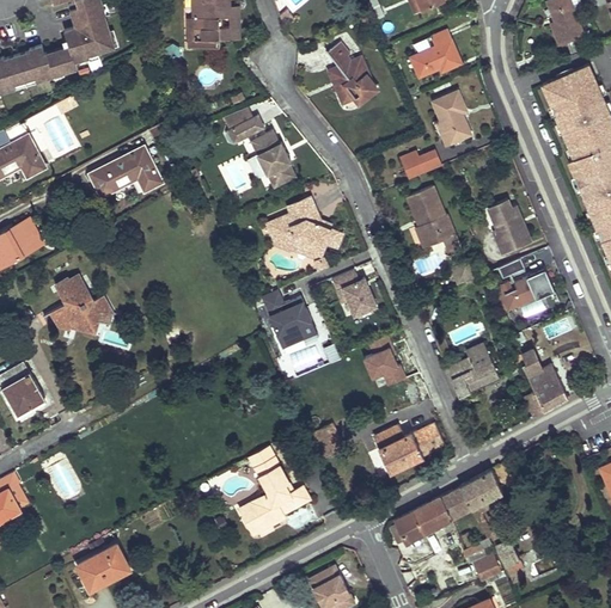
[(49,0),(52,7),(69,2),(72,6),(67,7),(73,29),(62,32),(66,42),(68,51),(46,59),(44,55),(42,56),(40,48),(26,51),(28,53),(2,61),(1,59),(0,59),(0,94),(14,91),(13,86),(23,83),(34,80),(35,85),(52,79),(50,75),(59,73),(60,75),(75,71),(73,65),(87,60),(87,57),(96,55),(111,50),(107,35),(109,35),(103,17),(102,18),(98,8),(102,7),(98,0),(49,0)]
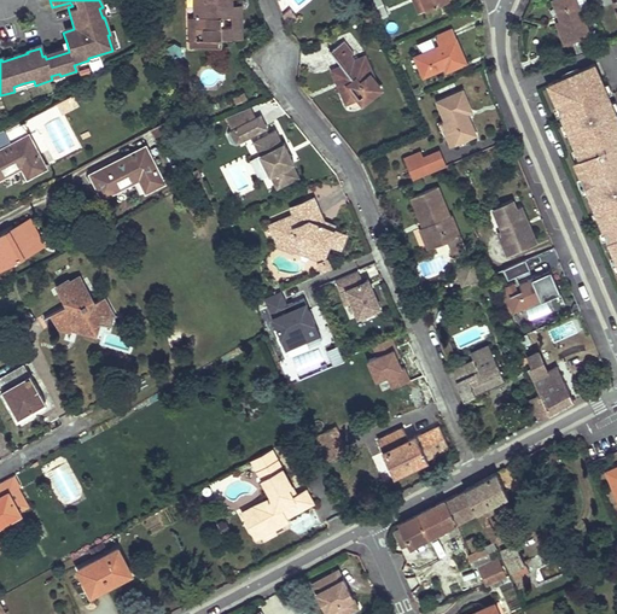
[(192,0),(193,19),(190,18),(191,48),(222,48),(221,42),(242,41),(242,28),(221,29),(221,21),(232,19),(232,7),(231,0),(192,0)]
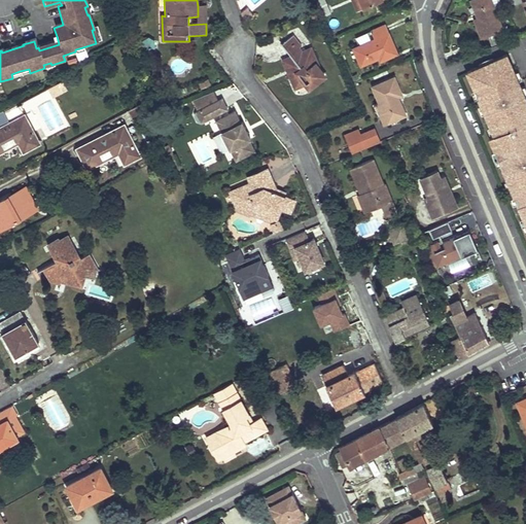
[(359,0),(351,0),(357,12),(363,9),(359,0)]
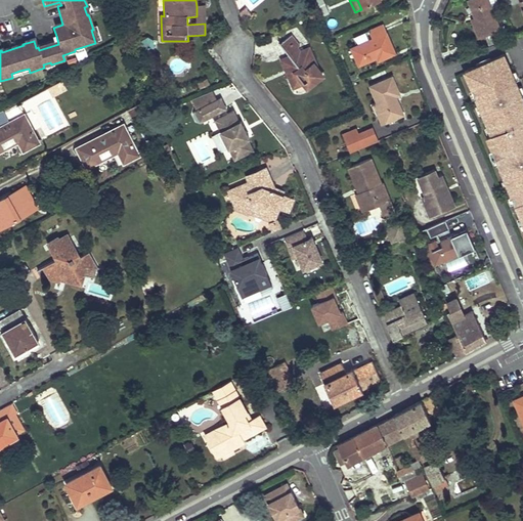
[(378,0),(357,0),(361,9),(380,2),(378,0)]
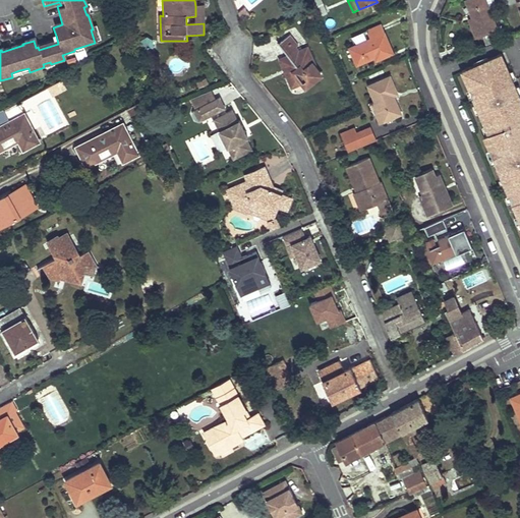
[(473,0),(466,3),(473,21),(469,22),(475,40),(477,39),(481,50),(499,44),(495,33),(497,32),(488,13),(483,0),(473,0)]
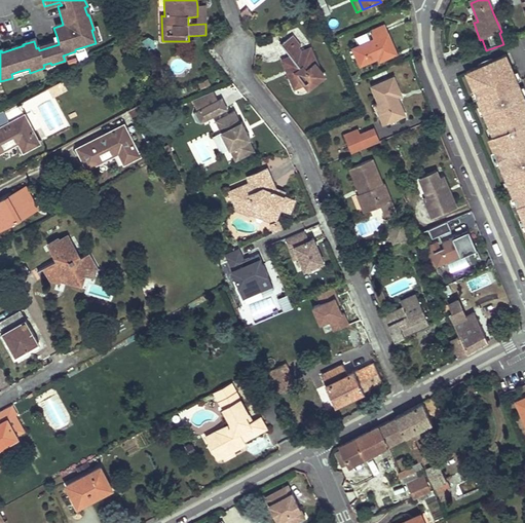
[(496,0),(488,0),(493,13),(501,10),(496,0)]
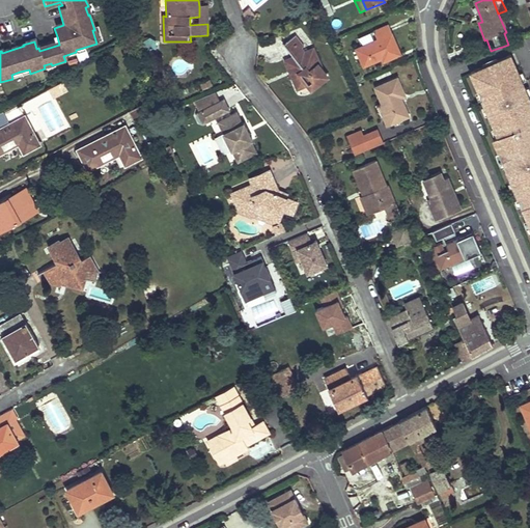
[(206,6),(199,6),(199,17),(190,18),(190,25),(207,24),(206,6)]
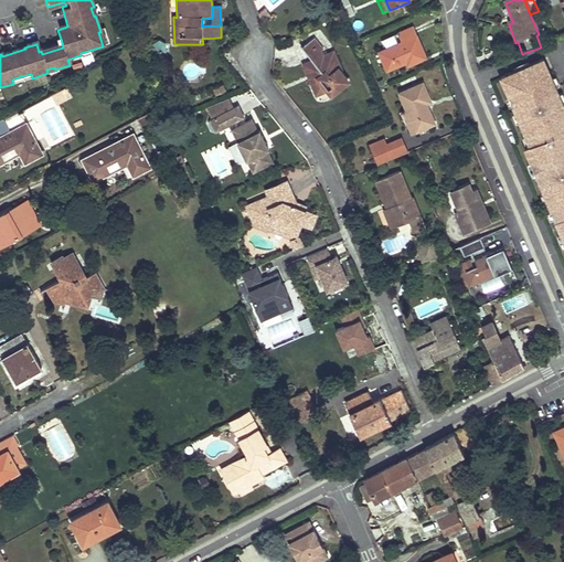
[(263,12),(257,16),(262,22),(267,18),(263,12)]
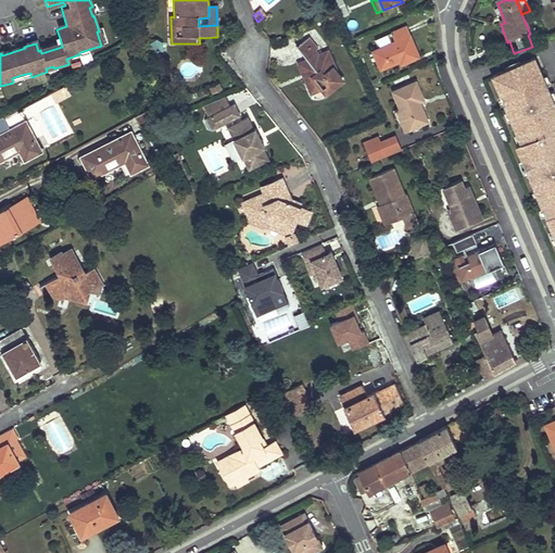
[(387,47),(374,53),(381,71),(400,62),(401,66),(418,59),(405,29),(392,35),(395,44),(387,47)]
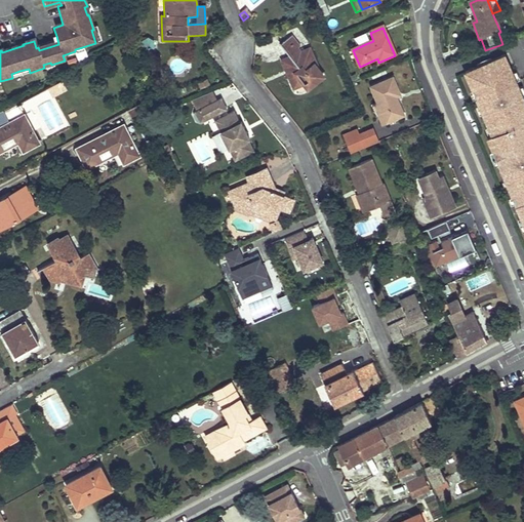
[(93,30),(91,30),(95,43),(101,42),(96,29),(93,30)]
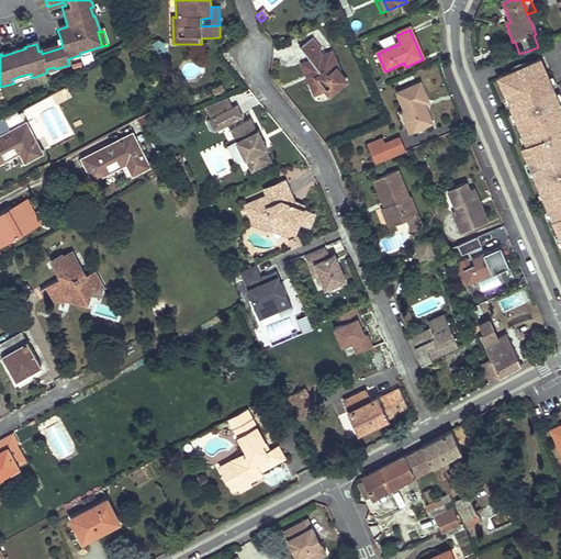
[(326,47),(317,35),(304,45),(311,60),(302,64),(315,93),(326,89),(327,90),(332,87),(335,91),(347,81),(338,70),(341,69),(334,52),(325,56),(323,51),(326,47)]
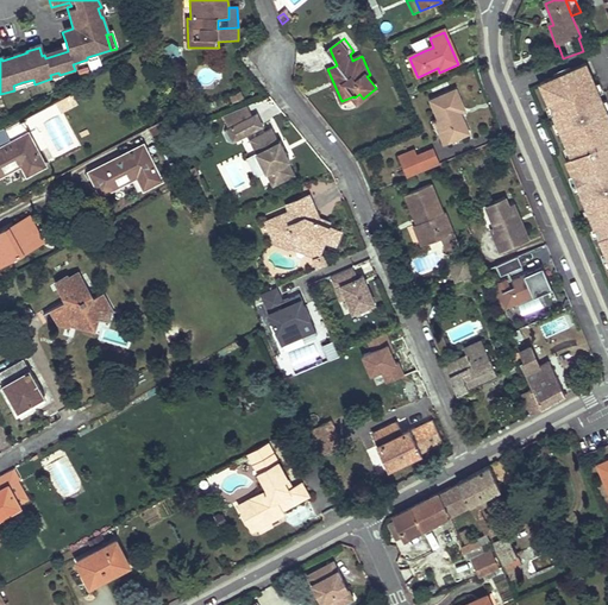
[(420,43),(424,51),(433,48),(430,38),(420,43)]
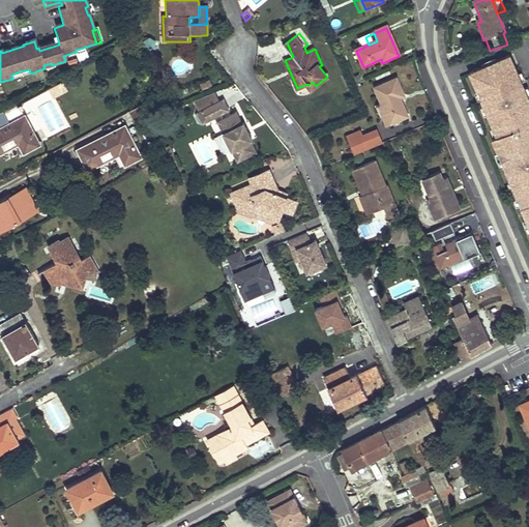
[(55,42),(38,48),(39,51),(59,45),(57,36),(53,37),(55,42)]
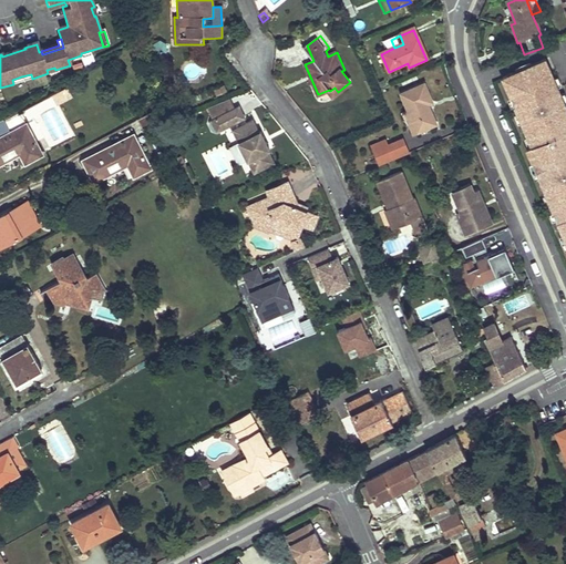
[(546,61),(503,79),(512,100),(513,99),(516,108),(515,108),(518,115),(520,115),(523,124),(522,124),(528,140),(530,139),(533,147),(528,150),(534,163),(533,163),(541,183),(542,183),(554,211),(553,211),(565,243),(565,106),(565,105),(565,106),(554,82),(555,81),(546,61)]
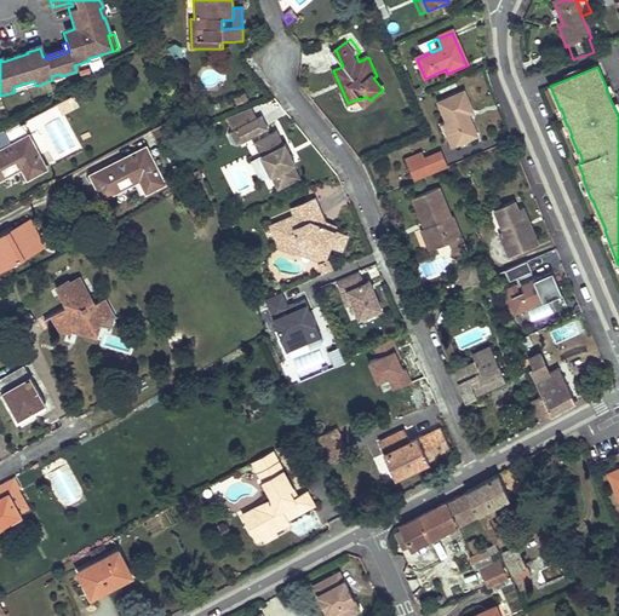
[(463,93),(437,104),(451,136),(446,137),(451,148),(479,137),(468,115),(473,114),(463,93)]
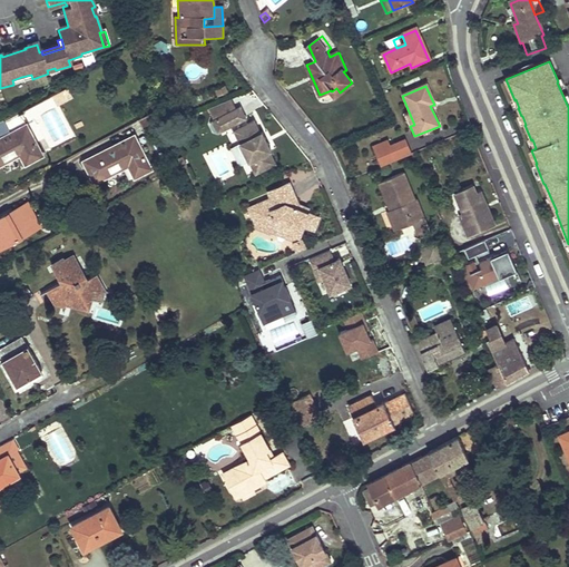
[(224,88),(215,93),(218,98),(226,94),(224,88)]
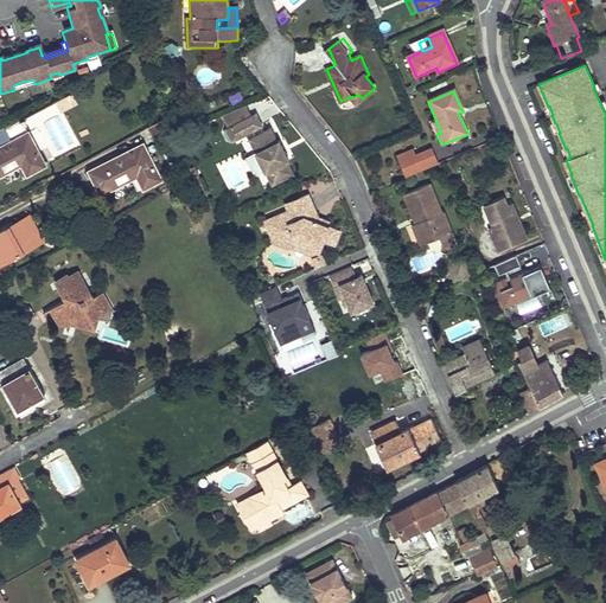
[(247,107),(230,114),(235,124),(252,116),(247,107)]
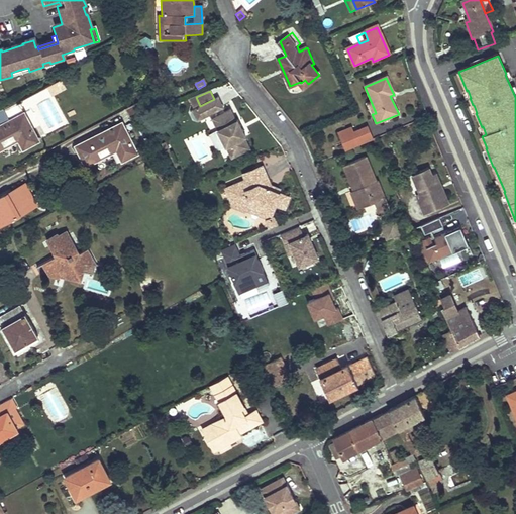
[(196,97),(189,100),(193,109),(198,107),(200,106),(196,97)]
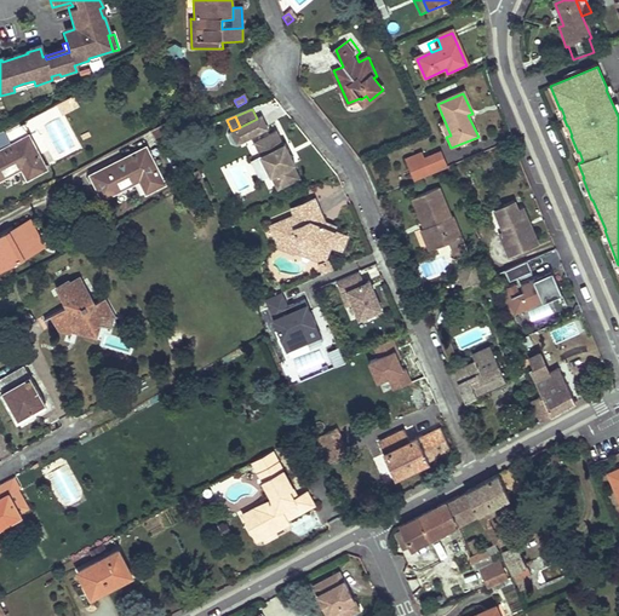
[(240,127),(238,128),(244,142),(252,137),(276,190),(298,180),(275,132),(268,136),(265,131),(267,130),(261,117),(257,119),(240,127)]
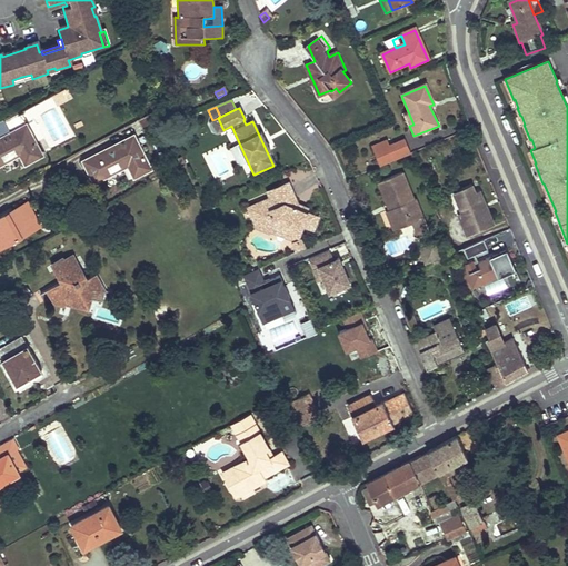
[(159,110),(156,112),(161,125),(165,123),(159,110)]
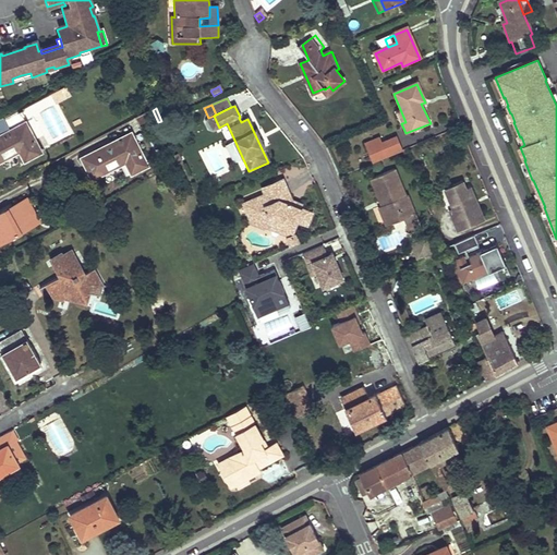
[(153,110),(136,119),(143,131),(158,122),(153,110)]
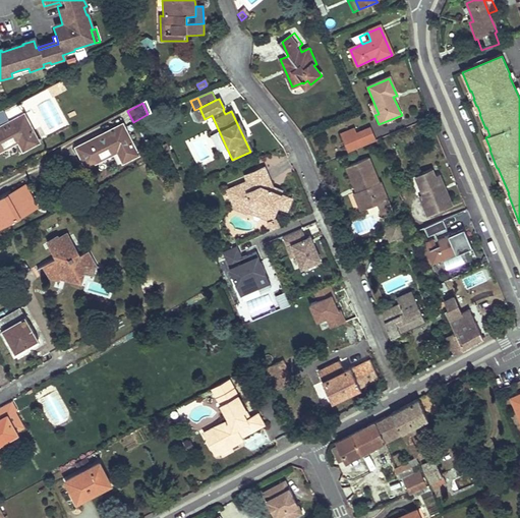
[(17,105),(2,113),(8,125),(0,129),(0,152),(18,142),(23,152),(38,144),(17,105)]
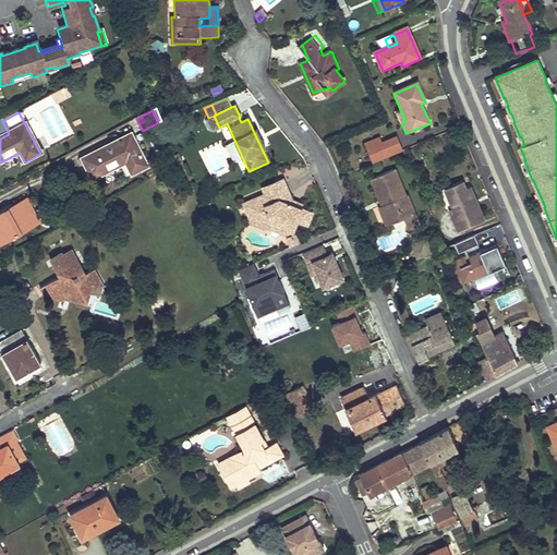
[(207,119),(213,130),(219,128),(214,116),(208,118),(207,119)]
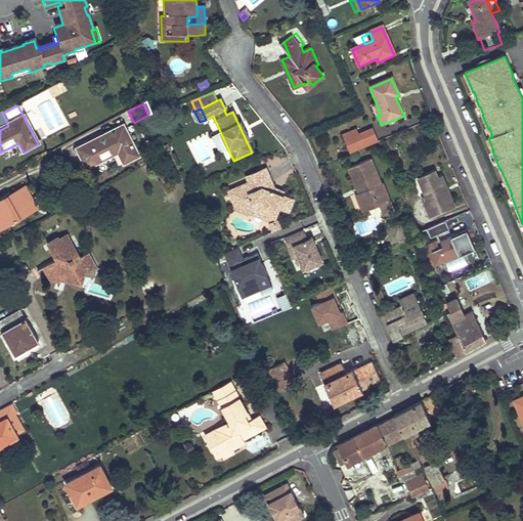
[(123,127),(77,150),(86,169),(118,154),(123,164),(138,157),(123,127)]
